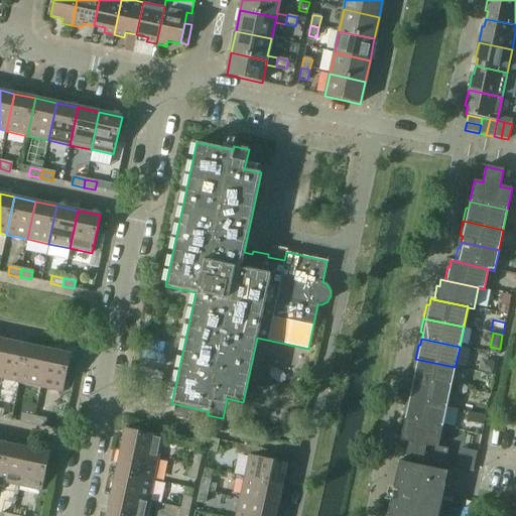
[(27,345),(6,341),(0,366),(0,378),(19,383),(27,345)]
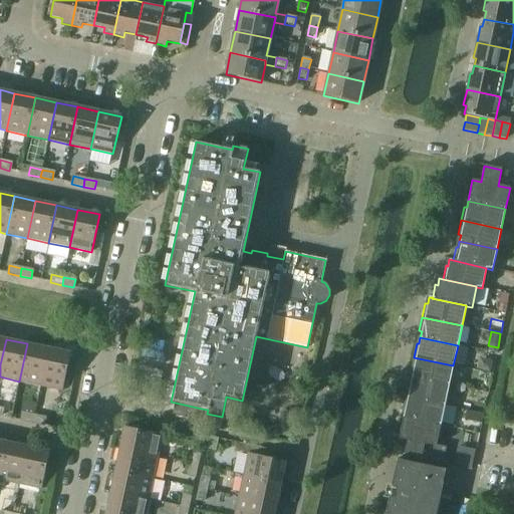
[(48,348),(27,343),(19,381),(40,386),(48,348)]
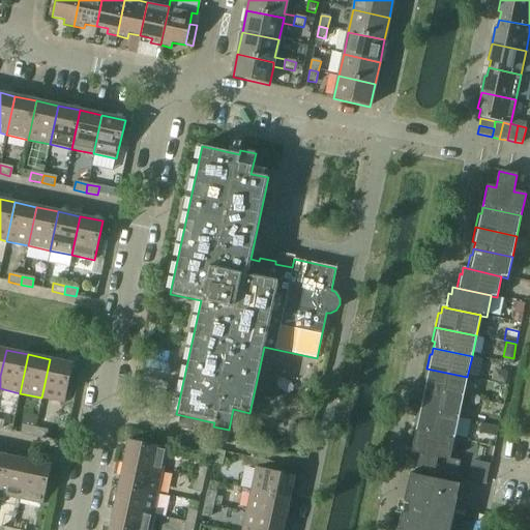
[(72,363),(50,359),(41,398),(64,403),(72,363)]
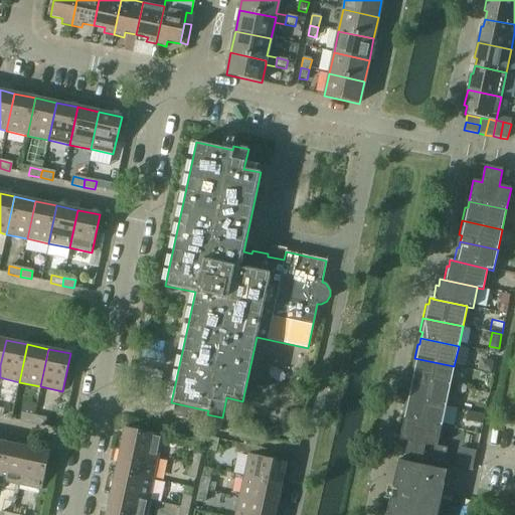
[(454,366),(414,358),(411,371),(413,372),(412,378),(450,386),(454,366)]
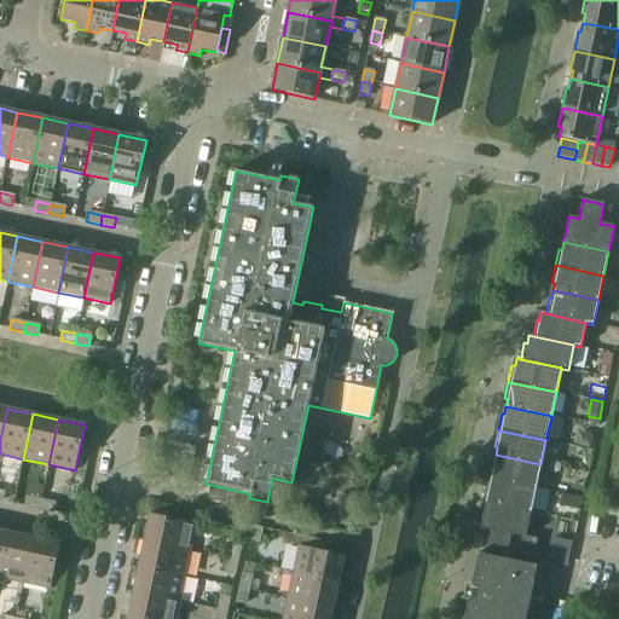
[(578,432),(574,445),(590,447),(593,435),(578,432)]
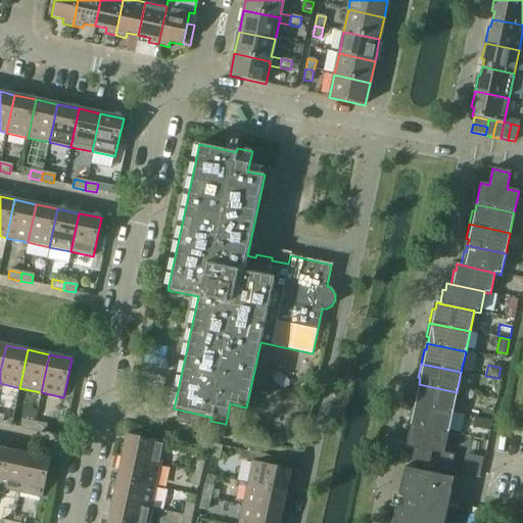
[(487,387),(498,389),(501,380),(489,378),(487,387)]
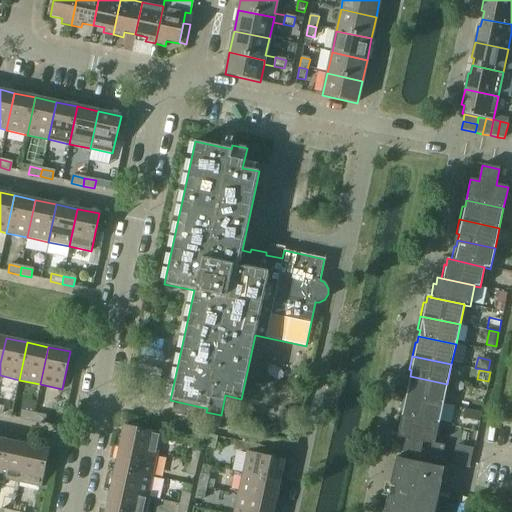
[(410,376),(409,382),(406,382),(403,396),(443,404),(447,384),(410,376)]
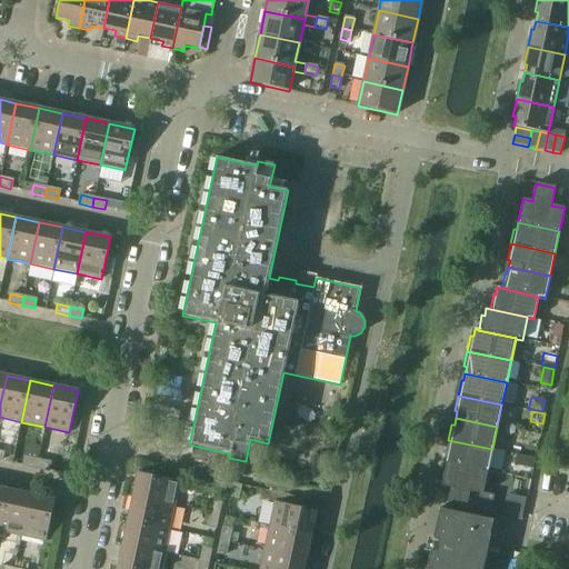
[(492,449),(448,440),(445,455),(448,456),(446,462),(488,471),(492,449)]
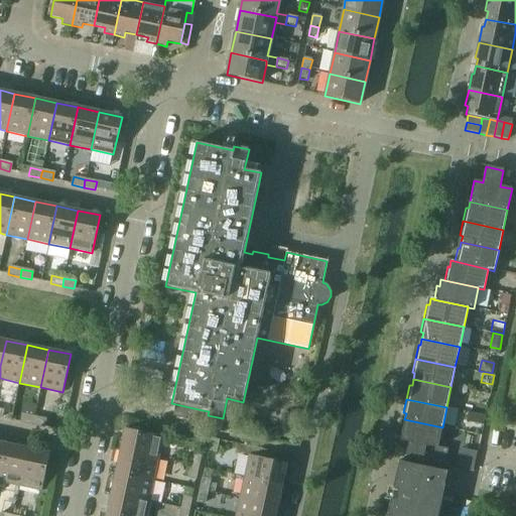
[(171,403),(169,415),(201,422),(203,410),(171,403)]
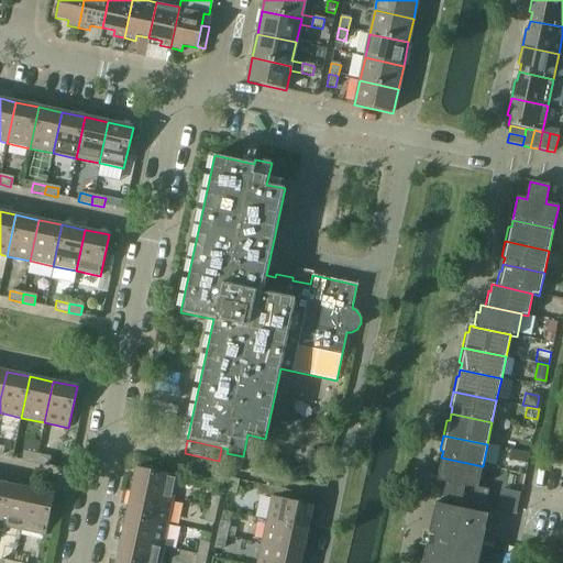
[(24,452),(22,461),(35,463),(37,455),(24,452)]
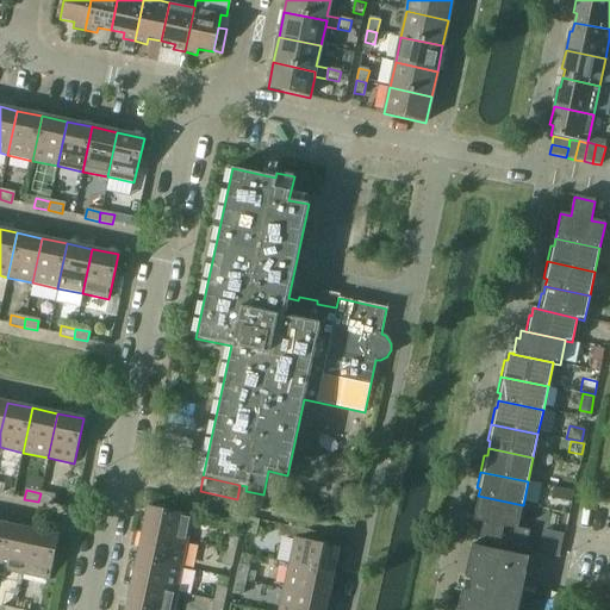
[(54,496),(41,493),(38,502),(51,505),(54,496)]
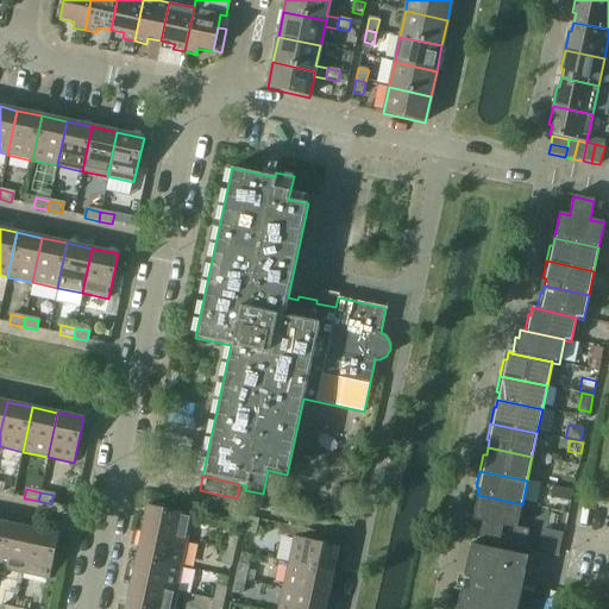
[(522,504),(477,495),(472,520),(482,522),(478,541),(498,546),(503,527),(516,529),(522,504)]
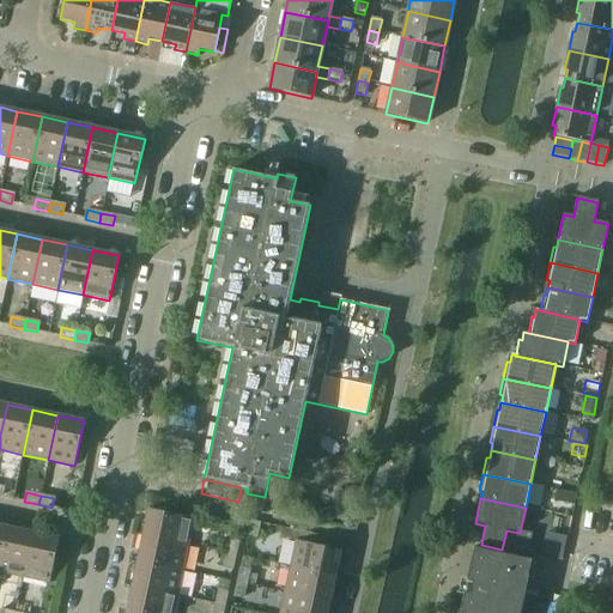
[(331,519),(347,522),(351,505),(334,502),(331,519)]
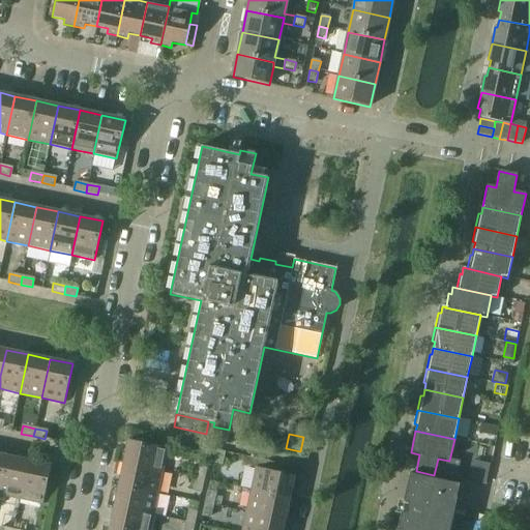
[(167,448),(128,440),(123,463),(163,471),(167,448)]
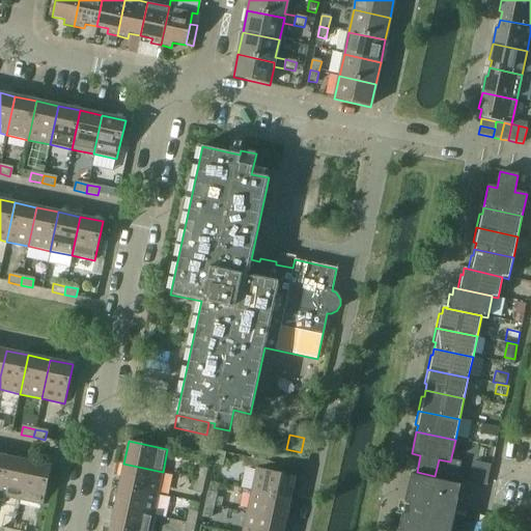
[(224,453),(217,451),(214,464),(222,466),(224,453)]
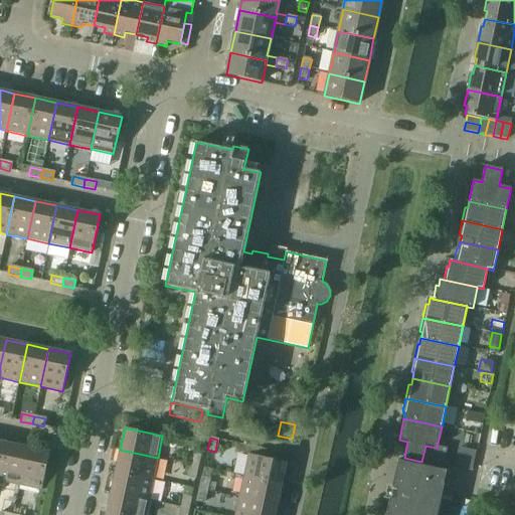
[(27,448),(6,443),(0,469),(0,481),(19,485),(27,448)]
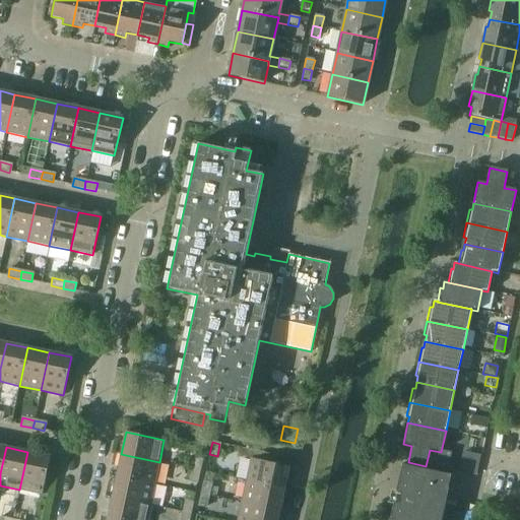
[(464,449),(459,469),(477,474),(482,453),(464,449)]
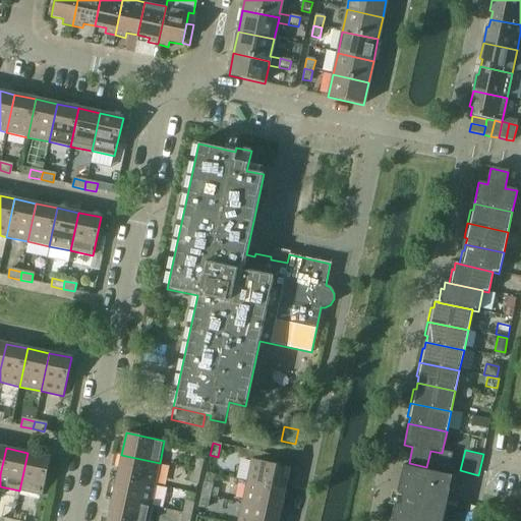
[(451,455),(442,453),(430,451),(426,467),(448,471),(451,455)]
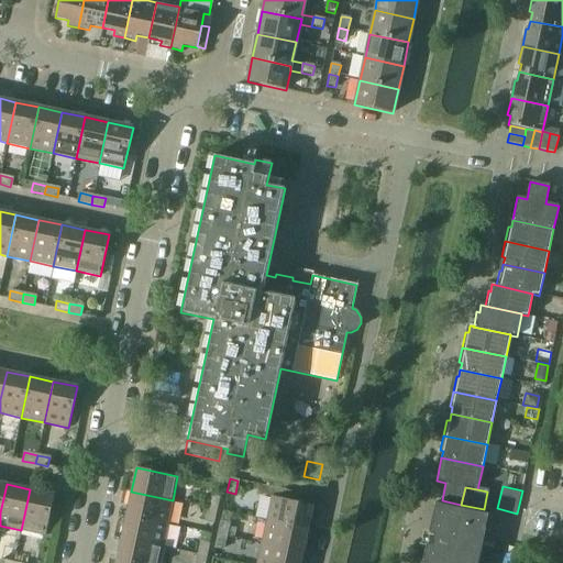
[(54,494),(30,489),(21,530),(45,536),(54,494)]
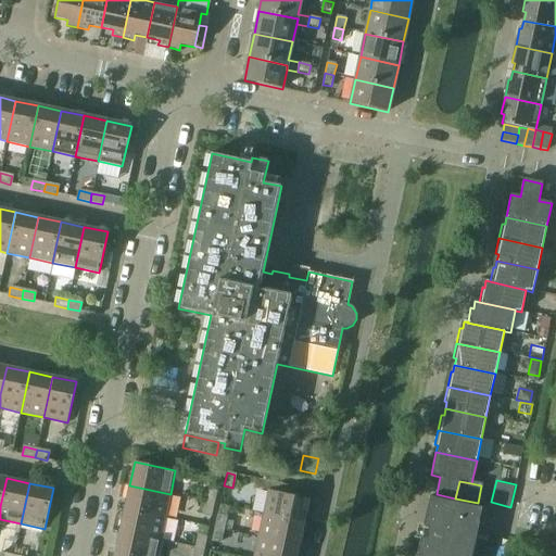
[(171,494),(129,485),(124,508),(165,517),(171,494)]
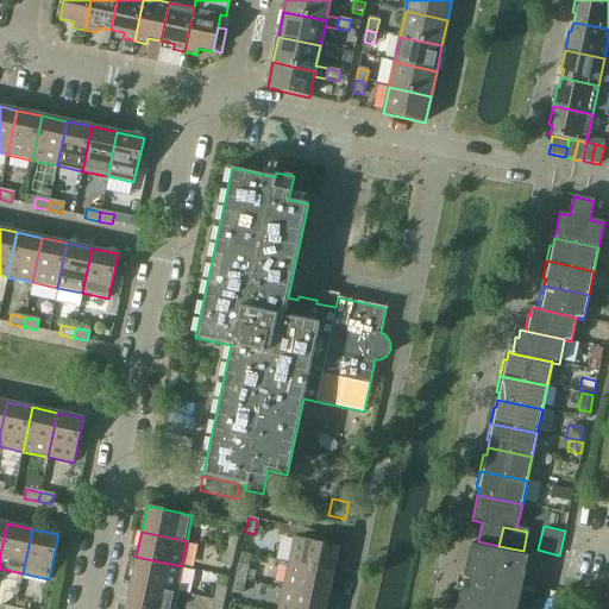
[(227,537),(225,550),(233,552),(237,538),(227,537)]
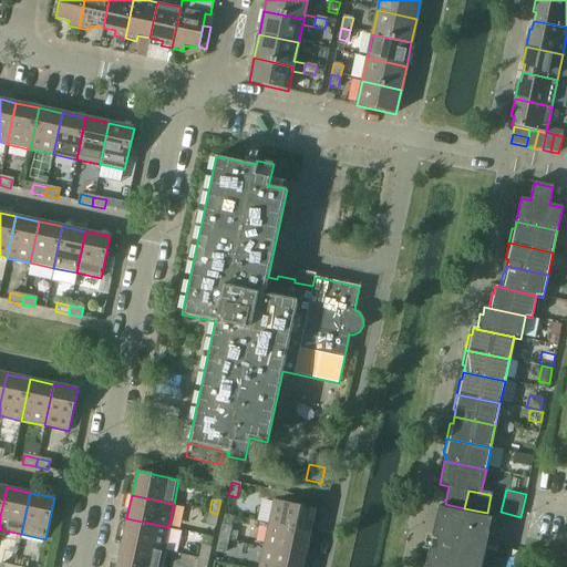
[(315,509),(274,501),(268,525),(310,534),(315,509)]
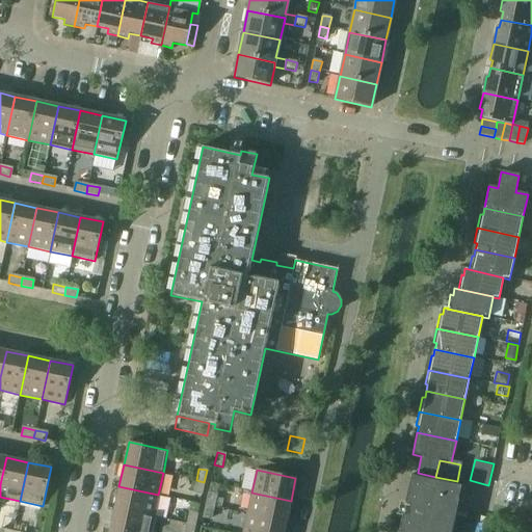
[(410,476),(402,516),(398,531),(451,531),(461,486),(410,476)]
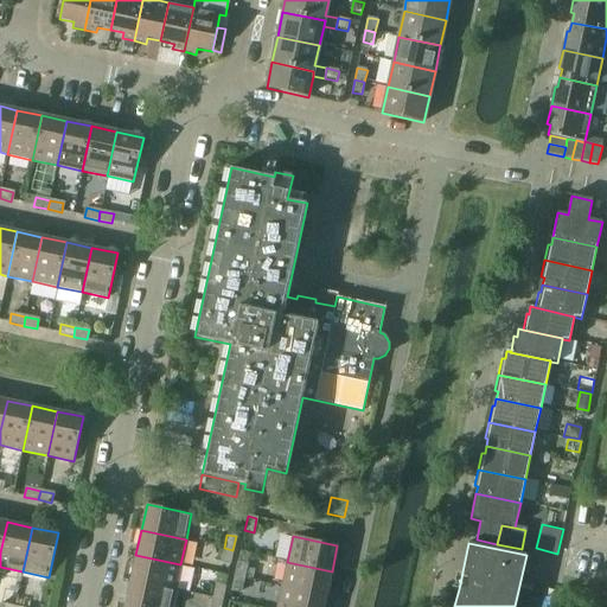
[(232,550),(224,548),(221,562),(230,563),(232,550)]
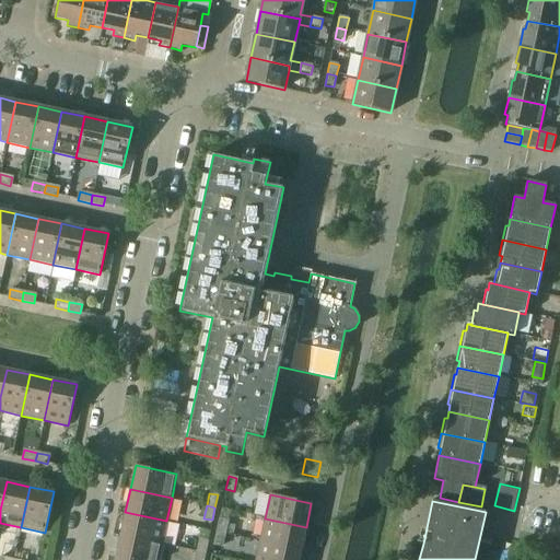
[(166,521),(125,512),(120,535),(161,544),(166,521)]
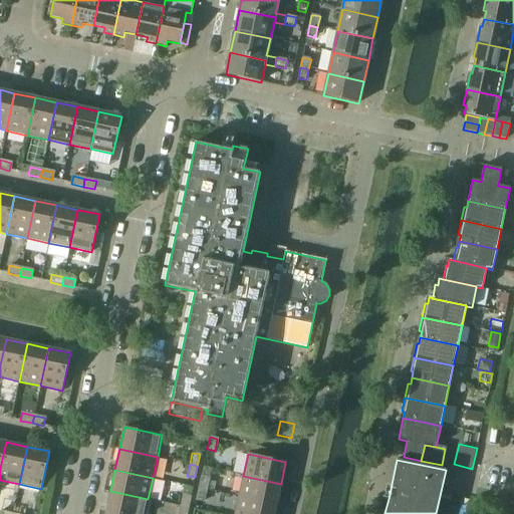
[(281,484),(243,476),(238,497),(276,505),(281,484)]
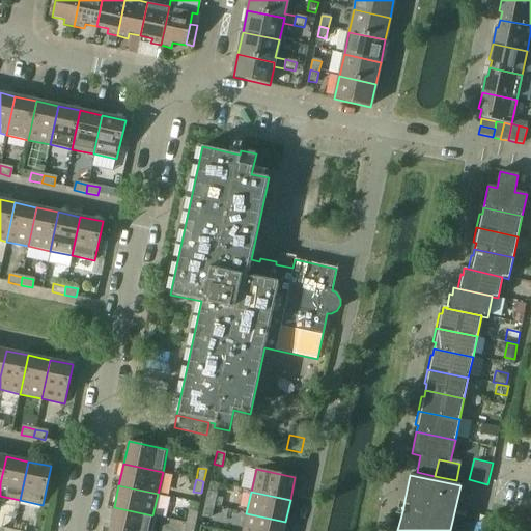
[(163,530),(169,494),(160,493),(154,530),(163,530)]
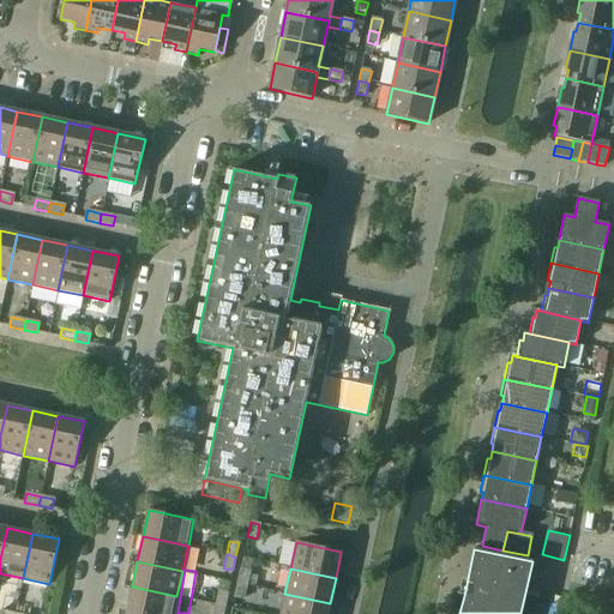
[(250,571),(240,570),(238,583),(247,585),(250,571)]
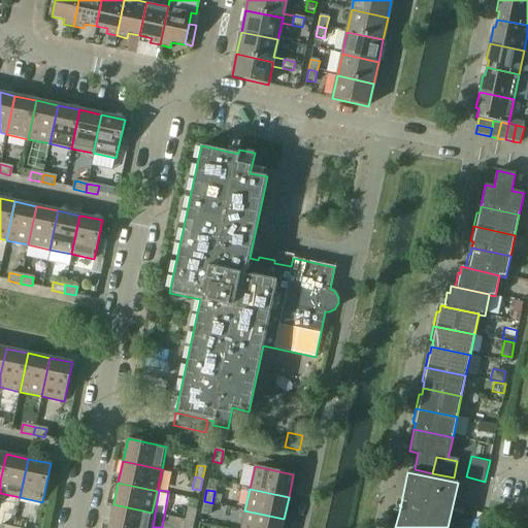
[(212,503),(204,501),(201,514),(209,515),(212,503)]
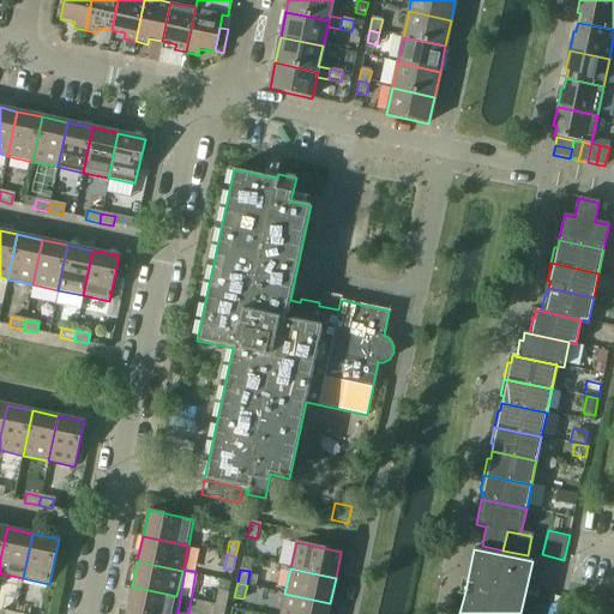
[(173,613),(176,596),(132,587),(126,613),(134,613),(173,613)]
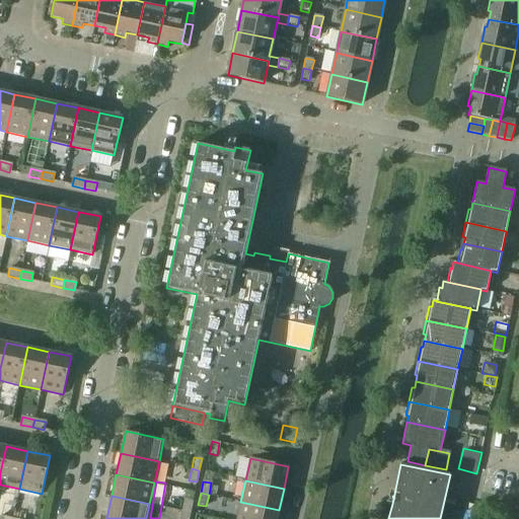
[(184,500),(181,511),(190,513),(193,502),(184,500)]
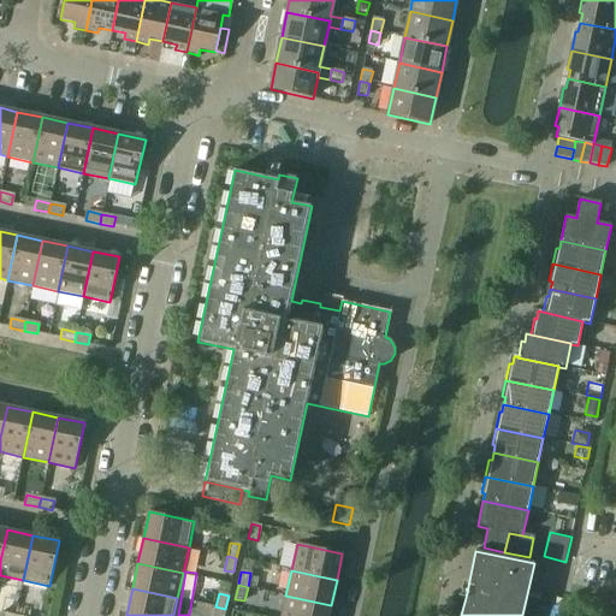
[(329,615),(331,605),(285,596),(280,615),(329,615)]
